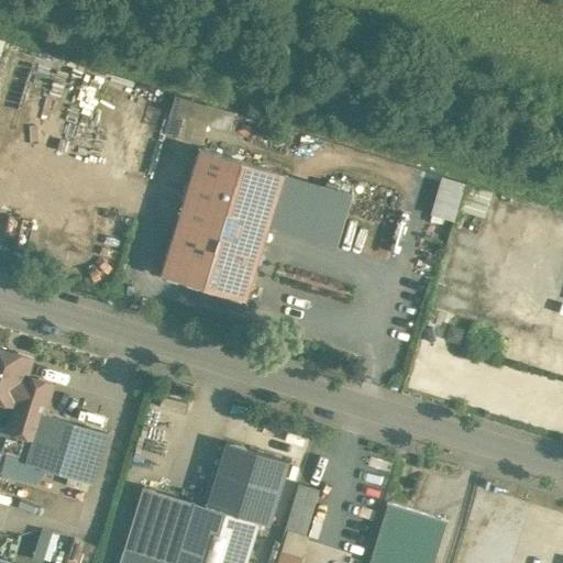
[(235,112),(210,105),(205,121),(231,129),(235,112)]
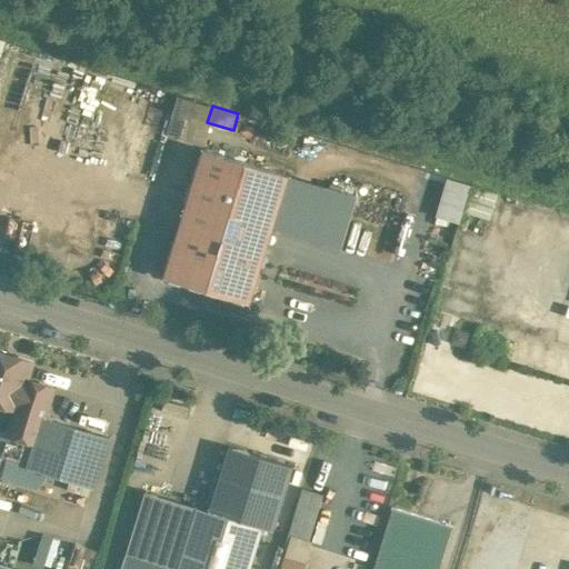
[(289,175),(203,149),(165,277),(250,302),(273,227),(289,175)]
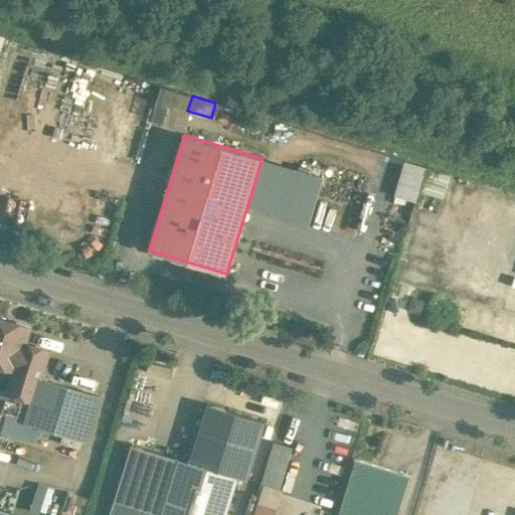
[(320,176),(262,158),(247,205),(306,223),(320,176)]
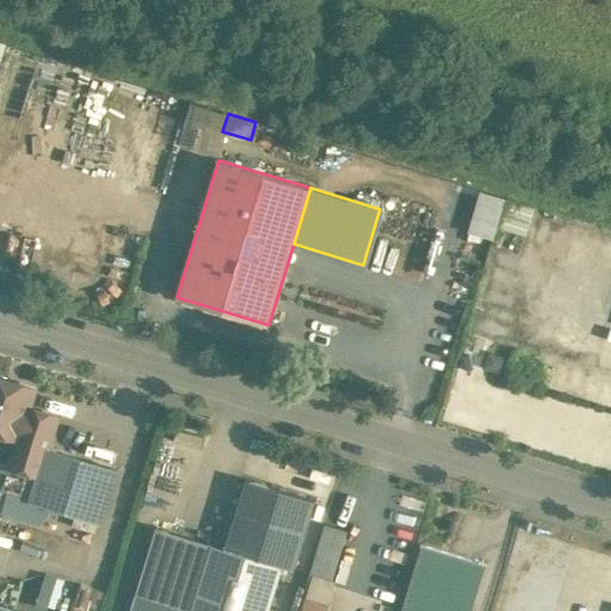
[(481,191),(466,242),(489,250),(505,198),(481,191)]
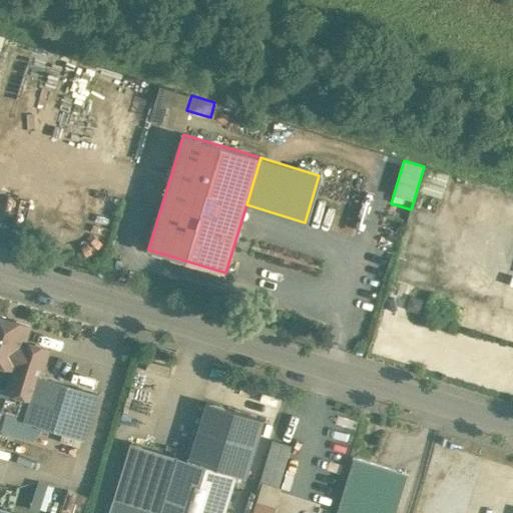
[(29,326),(0,317),(0,363),(15,368),(8,391),(32,398),(39,375),(40,376),(48,350),(25,343),(29,326)]
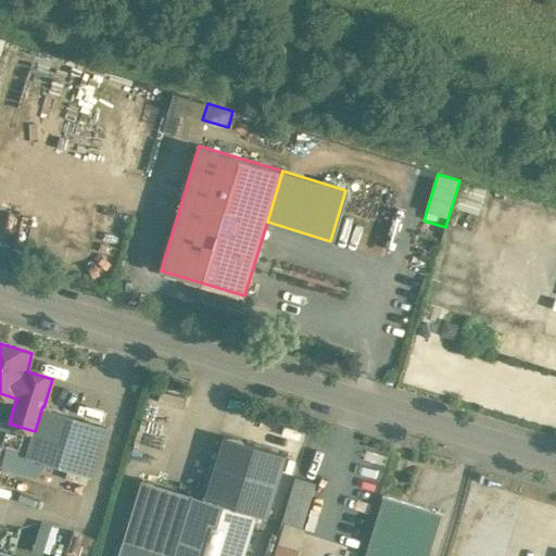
[(43,407),(42,406),(35,431),(27,455),(92,476),(108,427),(43,407)]
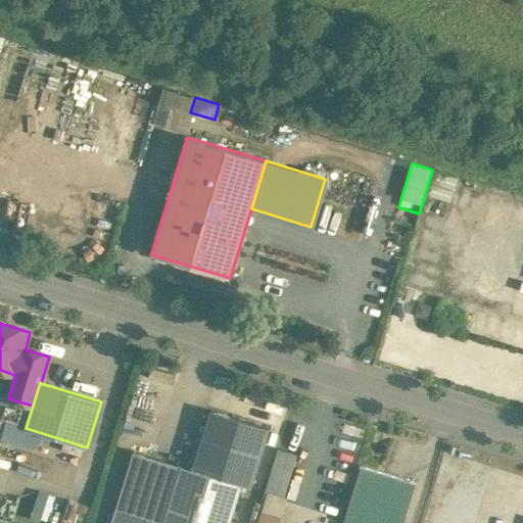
[(270,428),(210,410),(193,469),(242,484),(251,487),(270,428)]
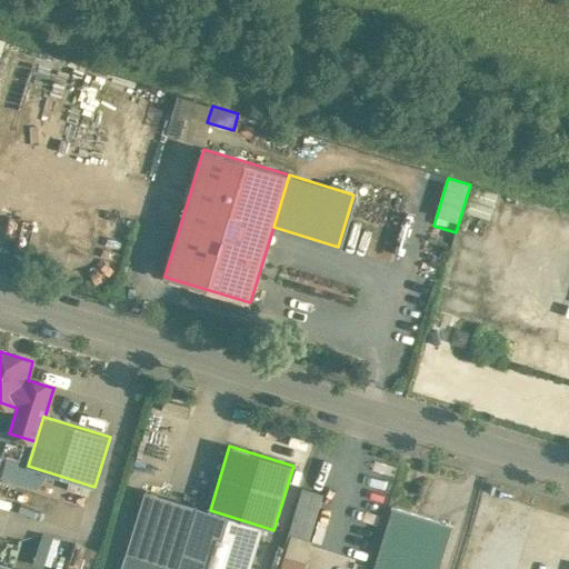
[(146,490),(127,555),(173,568),(178,568),(198,506),(146,490)]
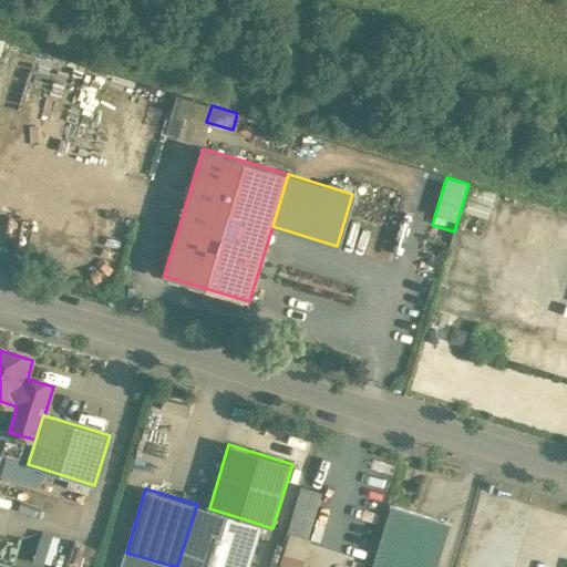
[(248,566),(263,525),(209,508),(197,504),(177,566),(248,566)]
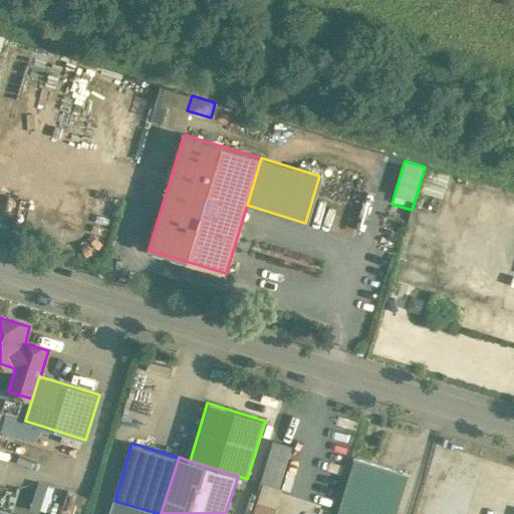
[(397,513),(409,475),(355,458),(337,513),(397,513)]
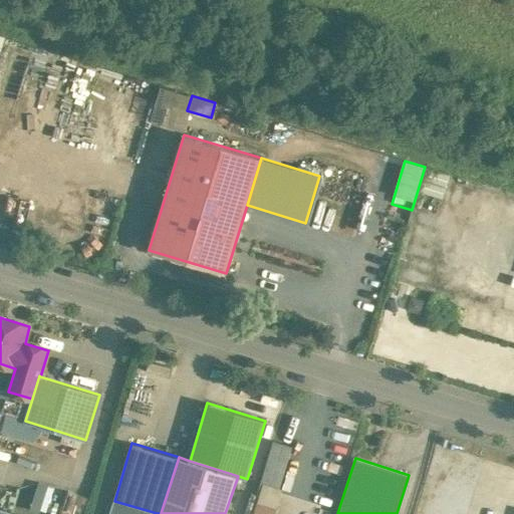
[(275,513),(282,492),(261,484),(251,513),(275,513)]
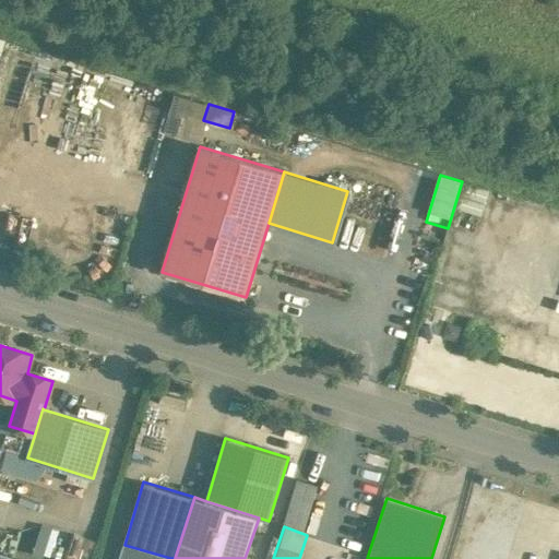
[(78,558),(84,537),(74,534),(67,558),(78,558)]
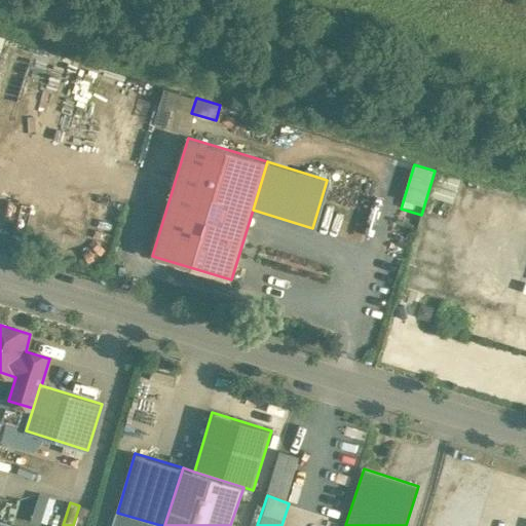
[(85,525),(91,510),(79,505),(73,525),(85,525)]
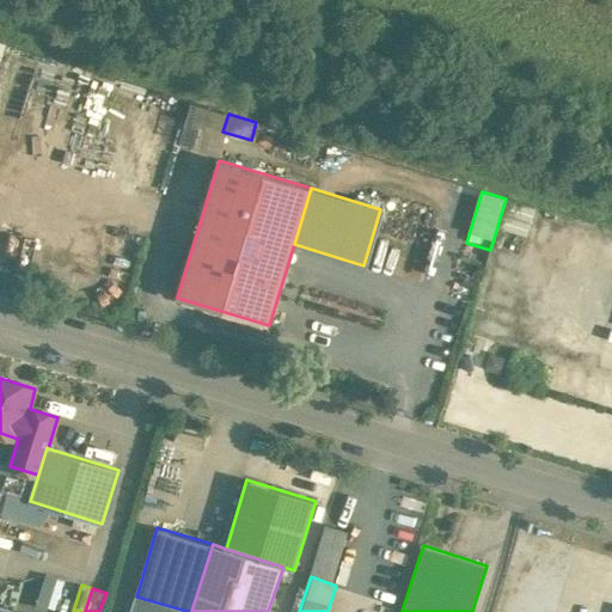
[(130,611),(187,611),(136,597),(130,611)]
